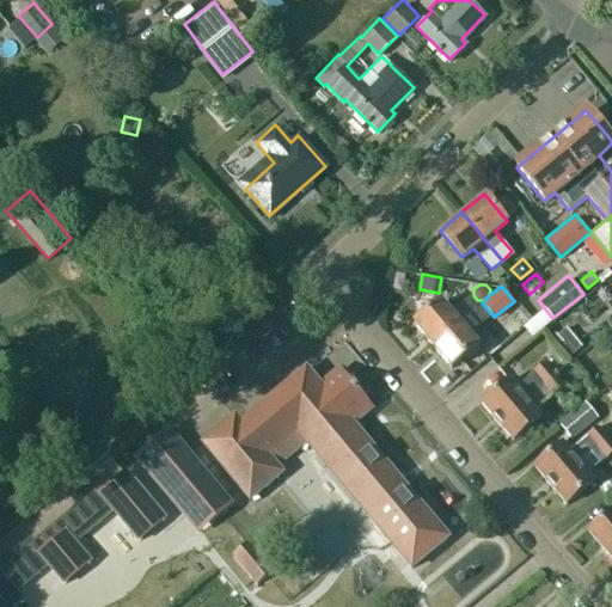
[(414,322),(432,343),(459,320),(469,313),(481,304),(477,300),(473,295),(471,293),(451,311),(441,299),(414,322)]
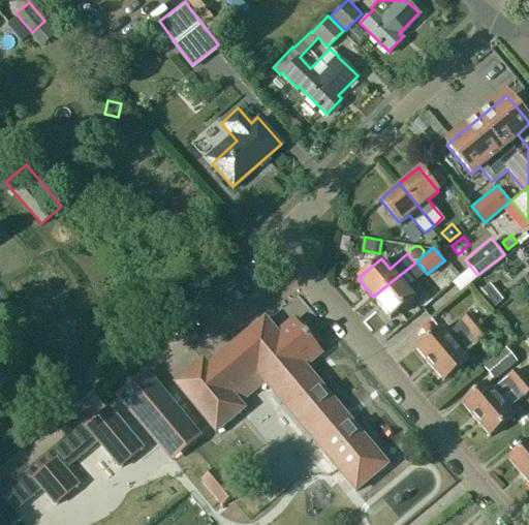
[(415,263),(405,271),(413,280),(423,271),(415,263)]
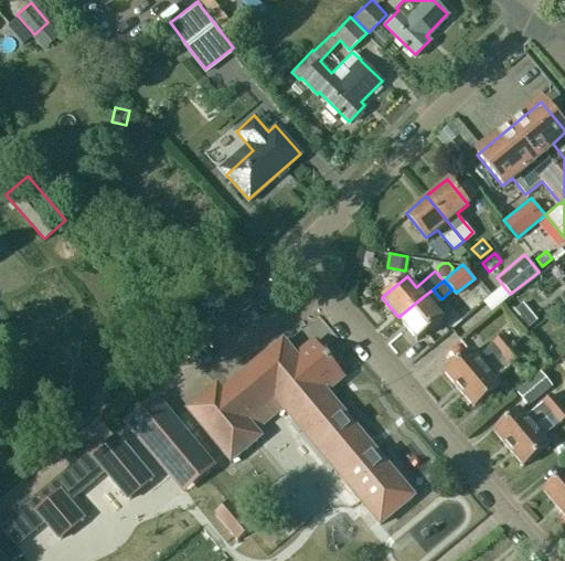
[(491,294),(483,284),(467,298),(475,307),(491,294)]
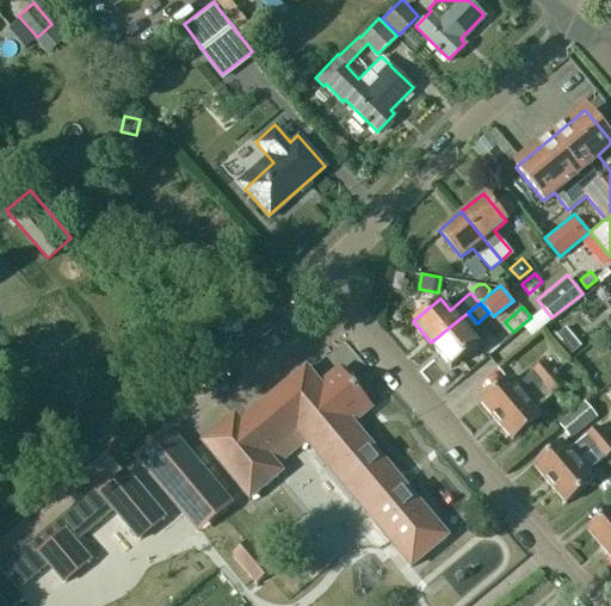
[(458,320),(431,342),(450,365),(477,342),(458,320)]
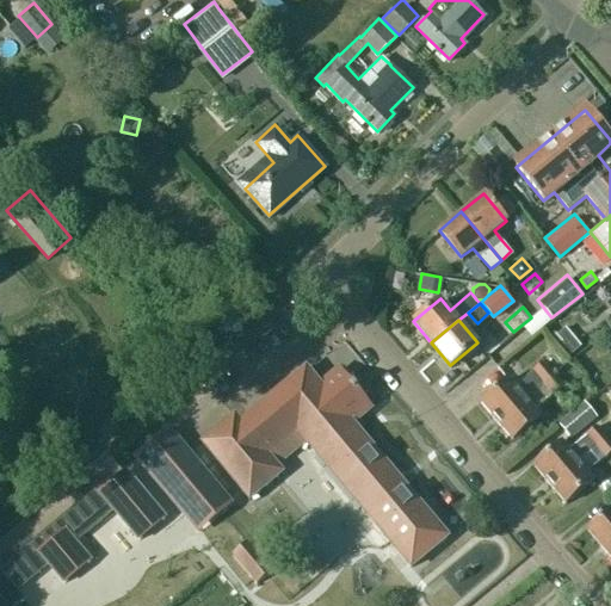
[(565,323),(553,334),(568,353),(581,342),(565,323)]
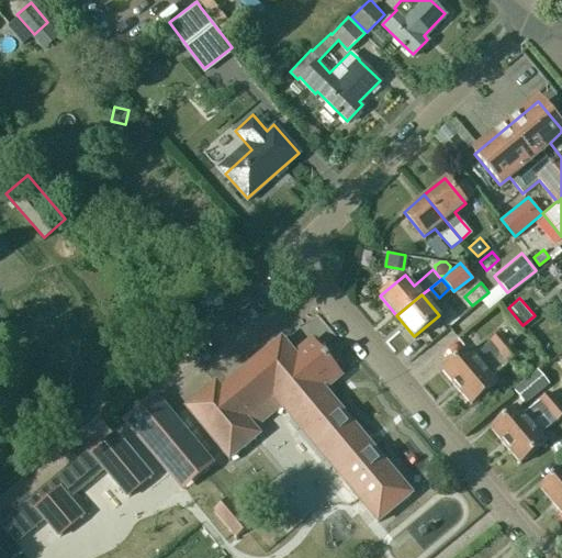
[(490,339),(498,349),(508,342),(498,332),(490,339)]
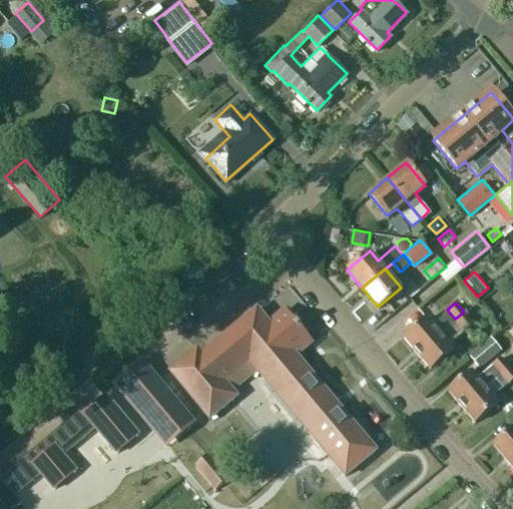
[(375,449),(337,403),(296,354),(312,340),(284,308),(268,321),(257,307),(201,353),(196,347),(169,370),(209,417),(236,395),(231,389),(255,368),(345,474),(375,449)]
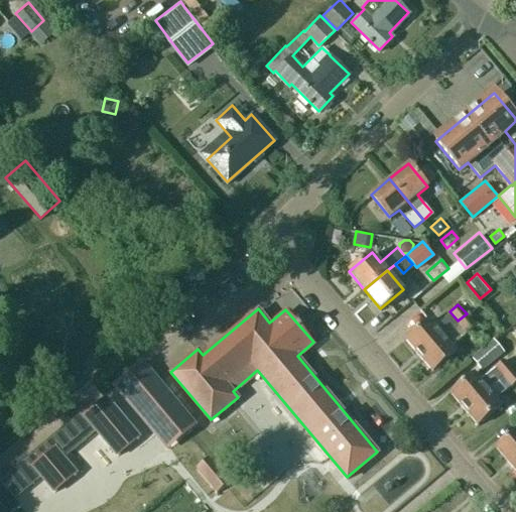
[(466,331),(475,324),(467,313),(458,321),(466,331)]
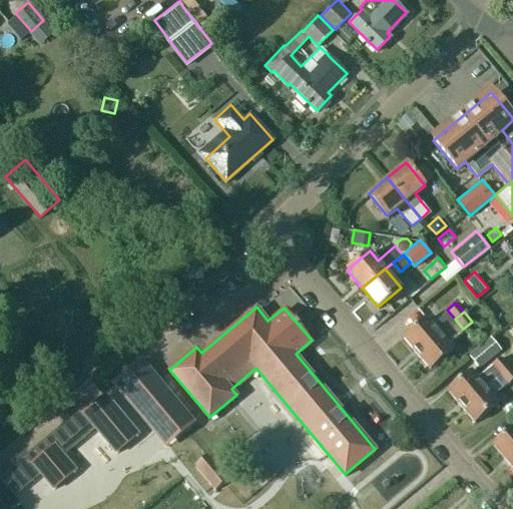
[(416,352),(440,332),(427,316),(403,336),(416,352)]
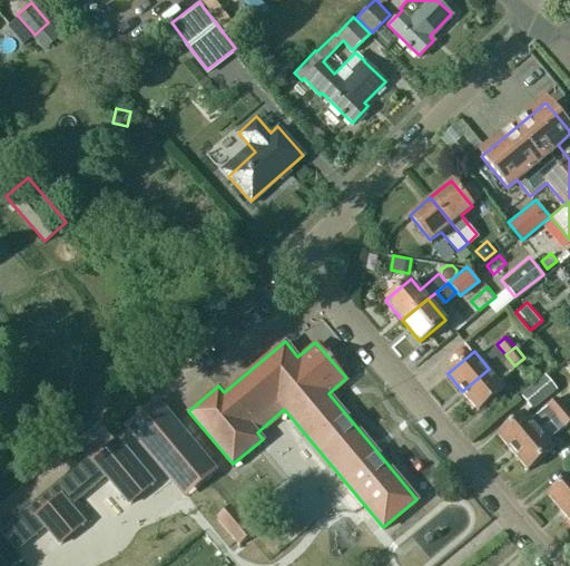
[(505,354),(489,369),(498,380),(514,366),(505,354)]
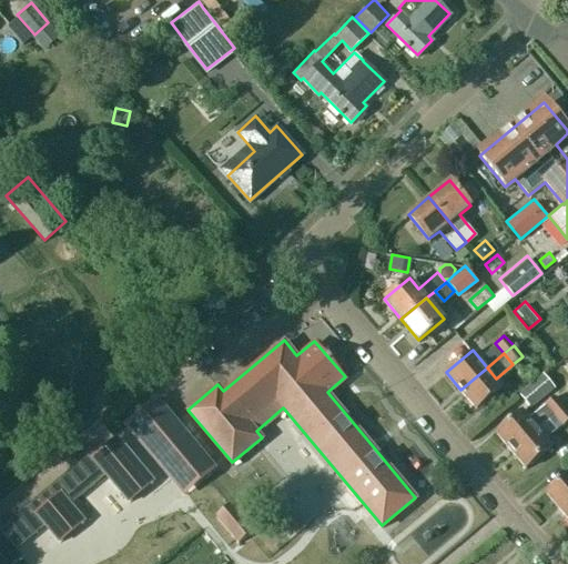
[(496,379),(487,368),(460,390),(475,408),(501,385),(496,379)]
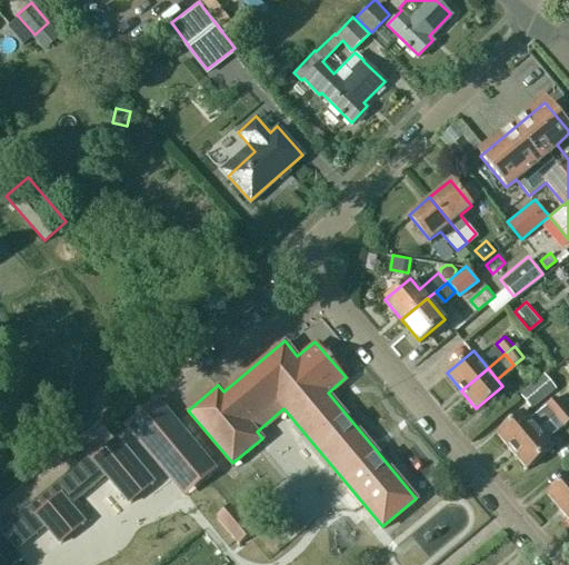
[(555,386),(542,372),(518,392),(530,407),(555,386)]
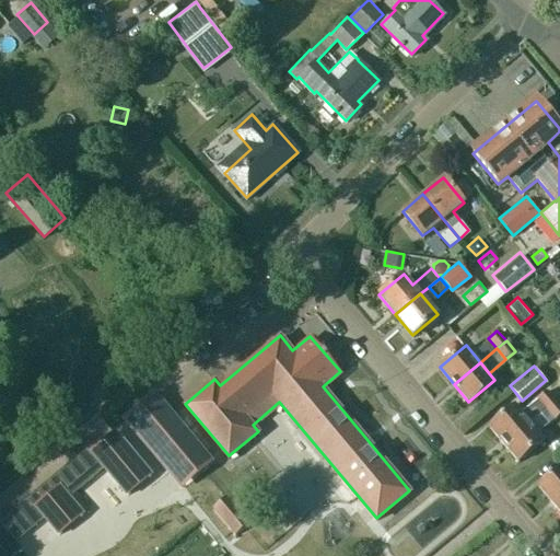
[(503,442),(529,420),(529,421),(546,407),(555,400),(546,389),(537,396),(537,397),(521,410),(514,404),(489,425),(503,442)]
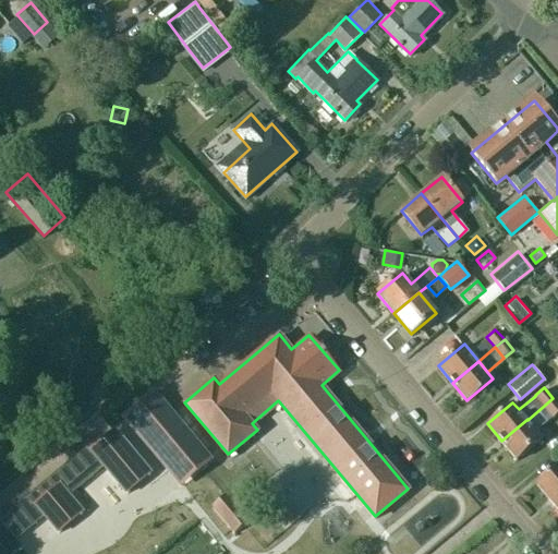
[(557,411),(557,404),(553,398),(544,406),(553,417),(557,411)]
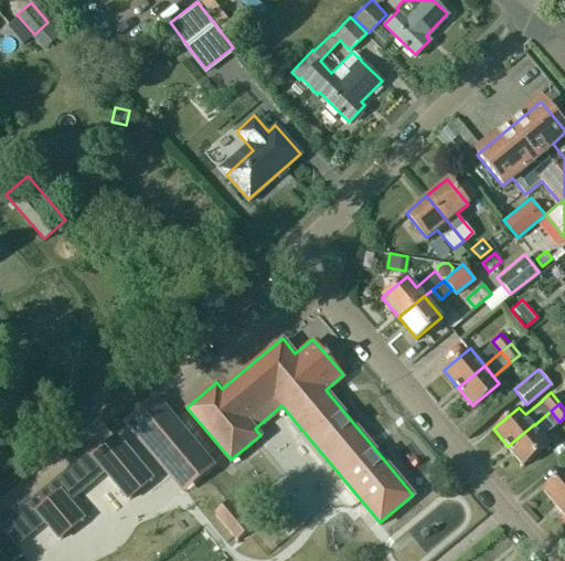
[(548,442),(534,425),(534,424),(508,446),(522,464),(548,442)]
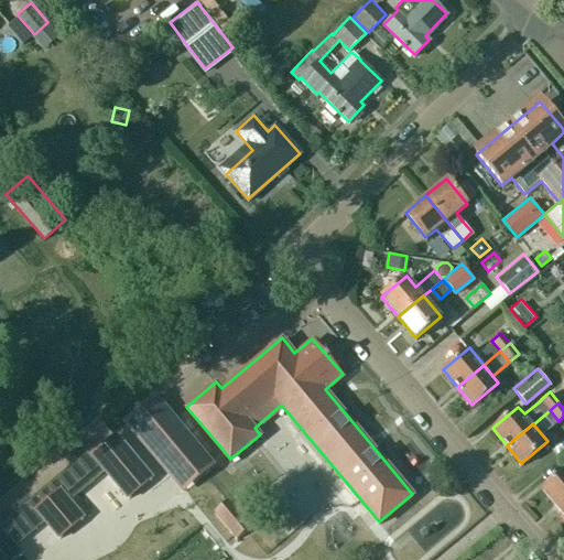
[(0,559),(11,559),(13,558),(21,552),(15,546),(18,545),(14,541),(44,518),(58,536),(83,516),(68,501),(71,498),(69,497),(104,467),(128,496),(151,476),(147,471),(148,470),(145,467),(144,469),(121,441),(121,438),(120,439),(115,433),(93,452),(82,439),(73,445),(82,455),(30,499),(26,496),(15,505),(17,507),(3,518),(0,515),(0,559)]
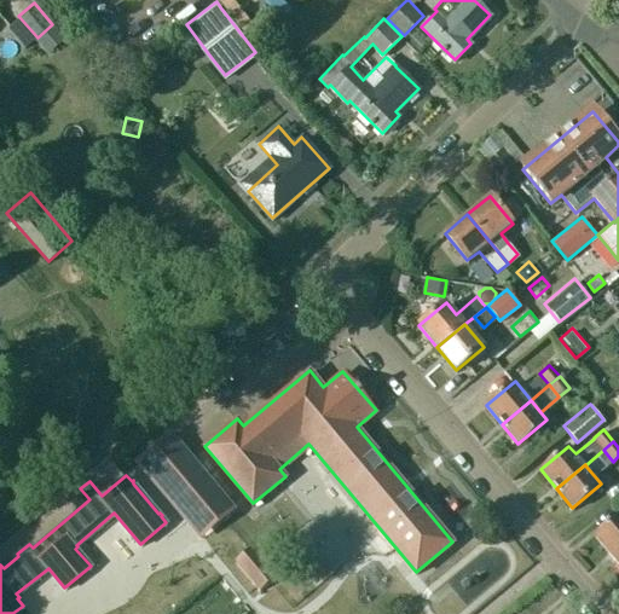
[(611,554),(618,546),(618,513),(594,533),(611,554)]
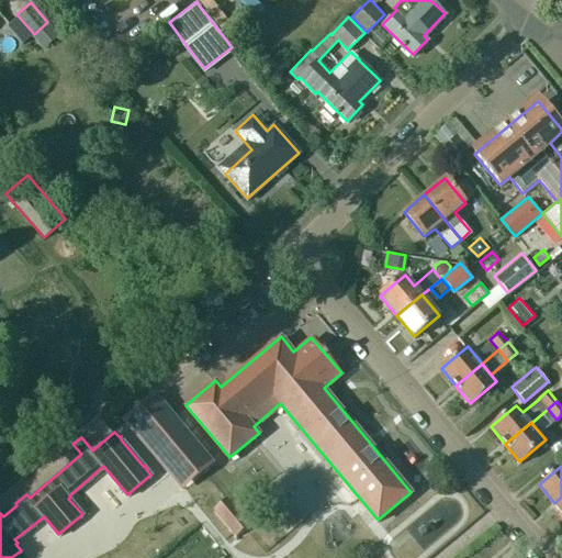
[(227,497),(213,509),(236,536),(250,523),(227,497)]
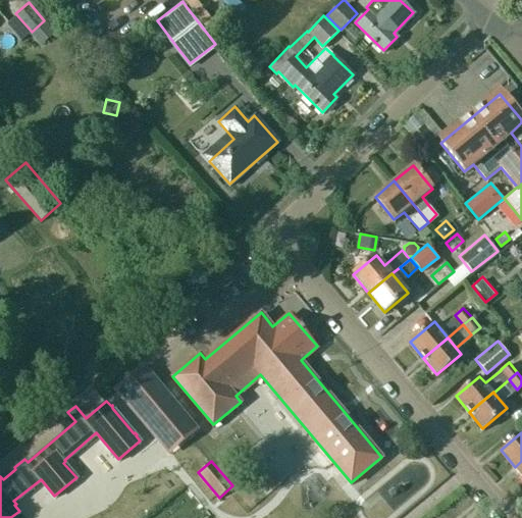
[(217,501),(209,491),(202,482),(199,485),(189,472),(181,478),(199,500),(200,499),(208,509),(217,501)]
